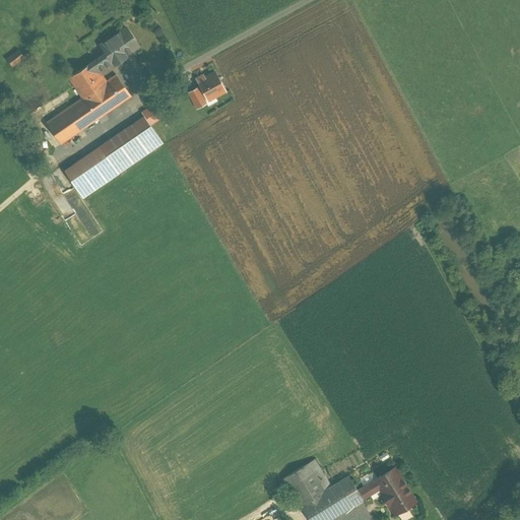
[(92,62),(99,71),(112,62),(114,64),(139,46),(126,27),(101,46),(106,53),(92,62)]
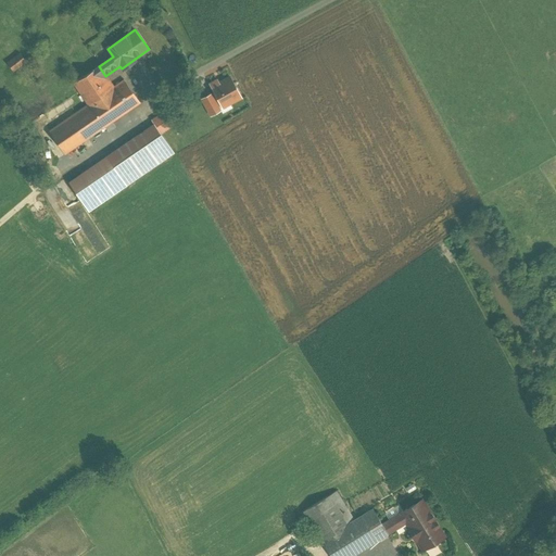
[(20,53),(7,63),(13,71),(26,61),(20,53)]
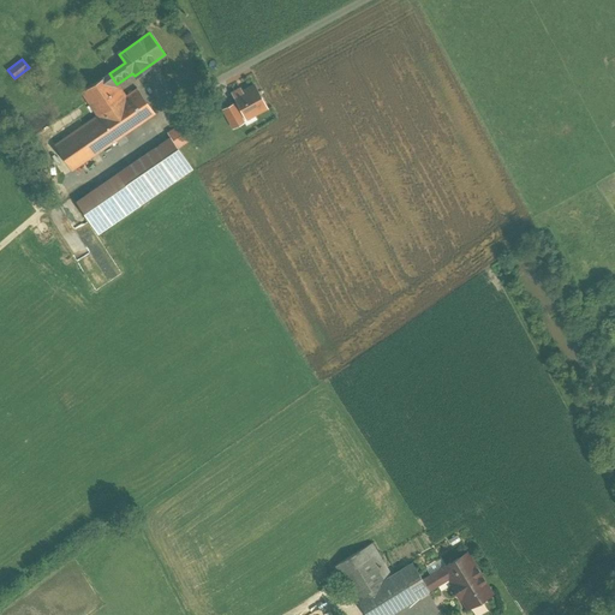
[(81,93),(97,115),(54,145),(72,171),(117,141),(125,135),(155,114),(137,88),(126,96),(117,84),(109,73),(81,93)]
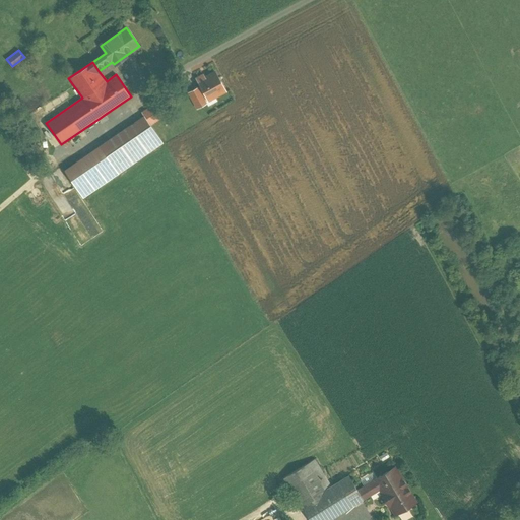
[(203,75),(196,79),(200,86),(198,88),(204,100),(206,99),(207,100),(225,90),(215,72),(205,78),(203,75)]
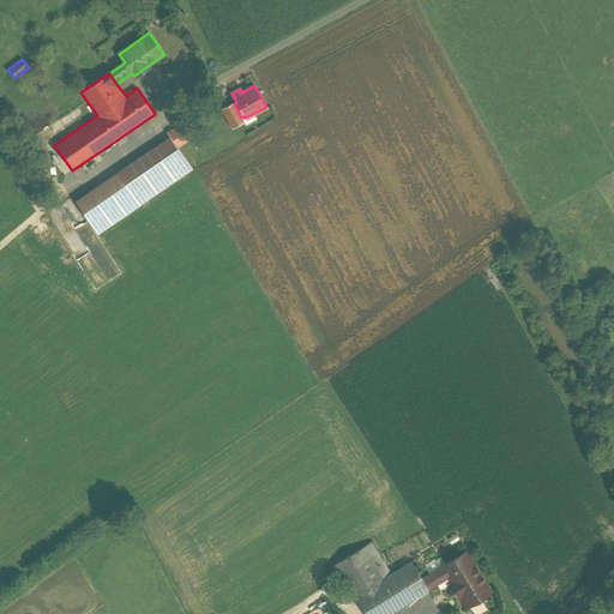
[(241,118),(234,104),(233,103),(223,109),(233,127),(244,121),(241,118)]
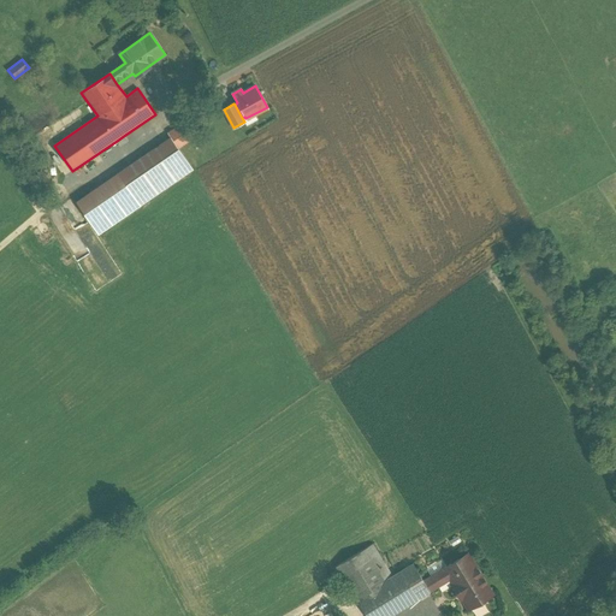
[(169,134),(171,138),(77,202),(99,234),(193,169),(177,148),(189,140),(181,126),(169,134)]
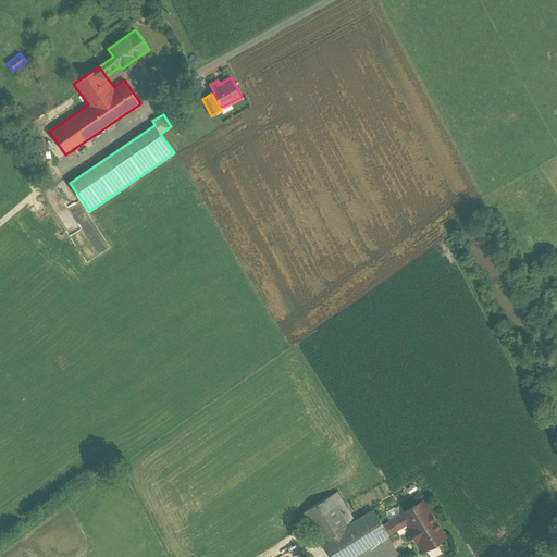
[(113,122),(106,127),(109,132),(116,127),(113,122)]
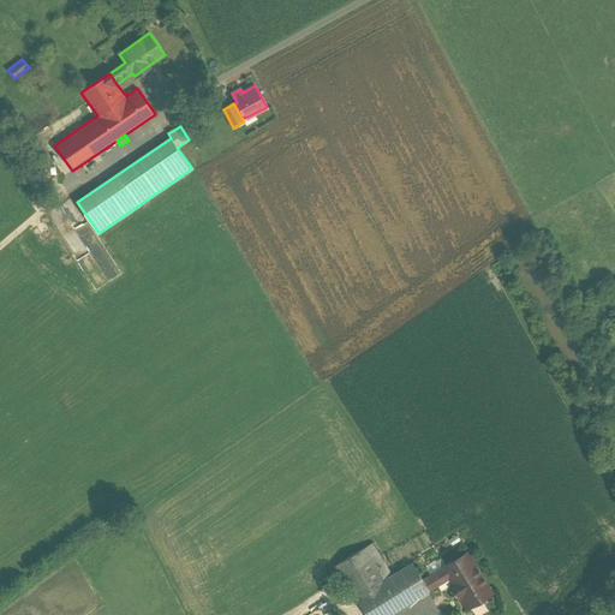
[(39,172),(29,179),(39,191),(48,184),(39,172)]
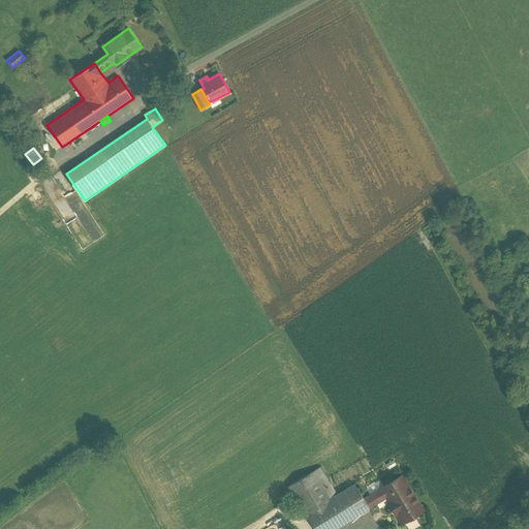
[(319,468),(288,486),(315,528),(333,528),(369,508),(369,507),(385,497),(381,489),(364,499),(354,485),(336,496),(319,468)]
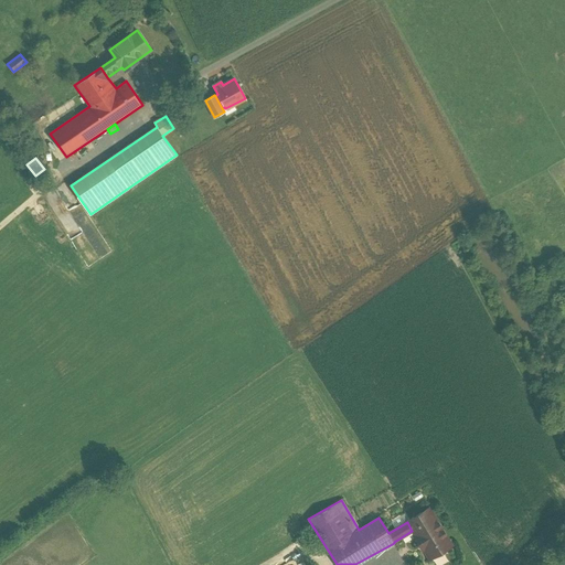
[(424,548),(429,558),(451,545),(429,508),(406,521),(407,522),(412,531),(415,535),(414,535),(423,550),(424,548)]
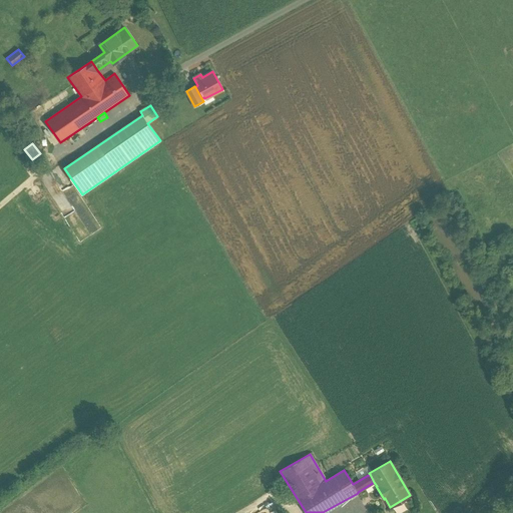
All buildings are outlined.
